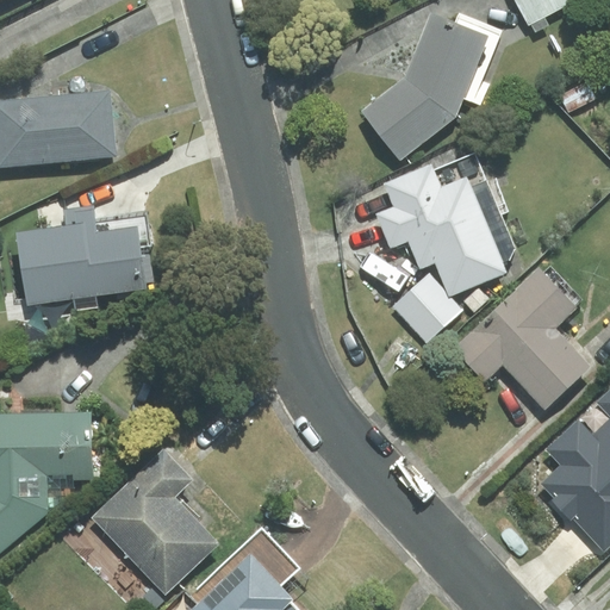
[(515,0),(529,26),(531,25),(535,32),(549,24),(546,17),(577,0),(515,0)]
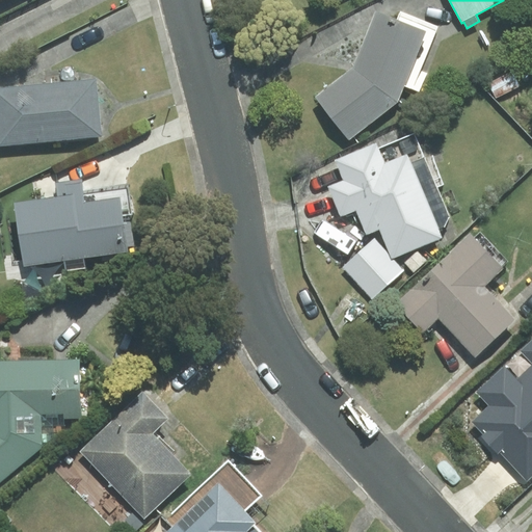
[(419,71),(436,28),(400,14),(398,21),(376,12),(354,69),(317,98),(349,138),(397,101),(403,85),(419,90),(426,74),(419,71)]
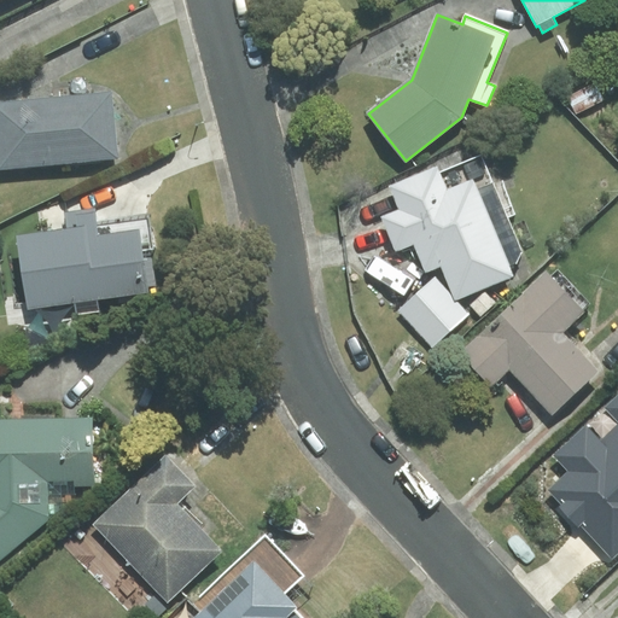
[(0,104),(0,167),(0,168),(116,157),(110,94),(0,104)]
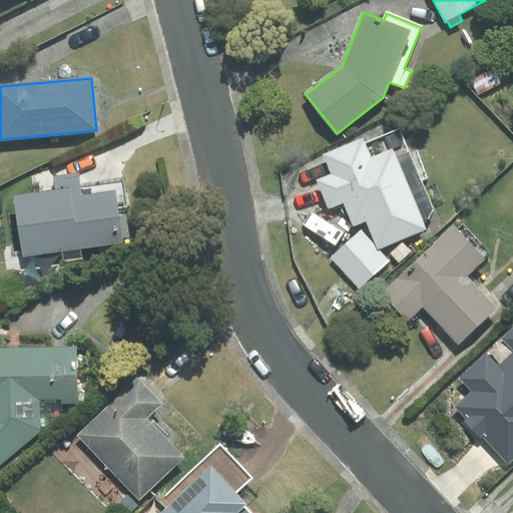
[(367,218),(379,247),(425,228),(433,208),(400,128),(364,143),(362,139),(325,154),(334,174),(319,180),(330,206),(345,200),(354,224),(367,218)]
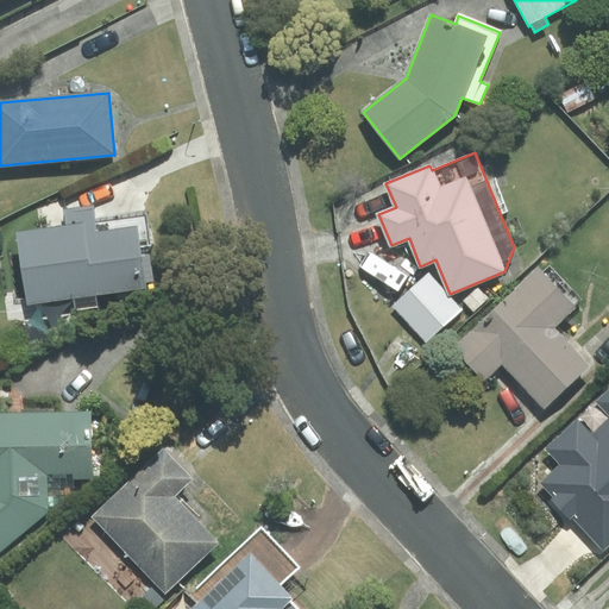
[(67,227),(17,234),(26,306),(156,288),(145,214),(94,221),(93,207),(66,212),(67,227)]
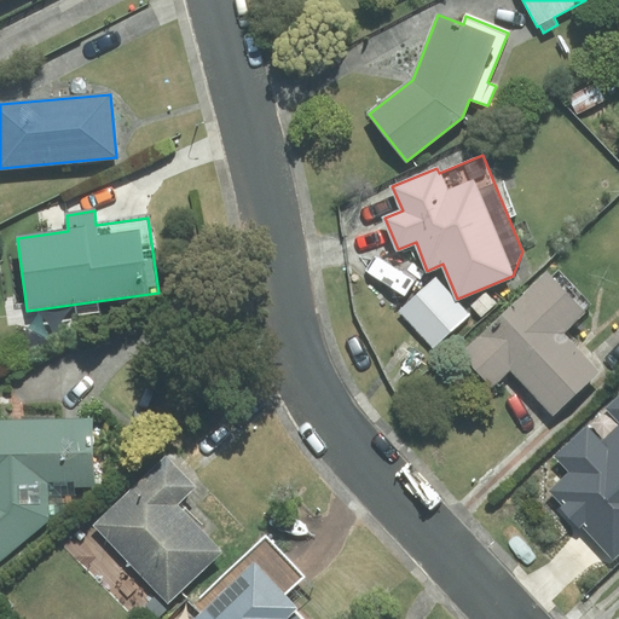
[(551,277),(547,273),(462,353),(492,386),(510,369),(554,415),(599,372),(562,334),(584,312),(583,311),(590,304),(559,270),(551,277)]
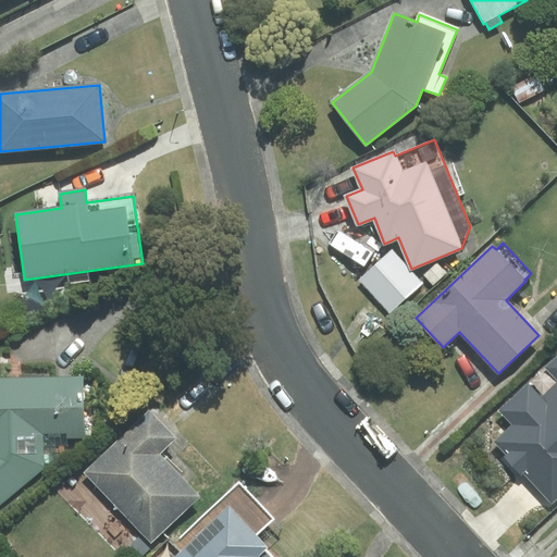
[(392,250),(360,280),(390,312),(421,283),(392,250)]
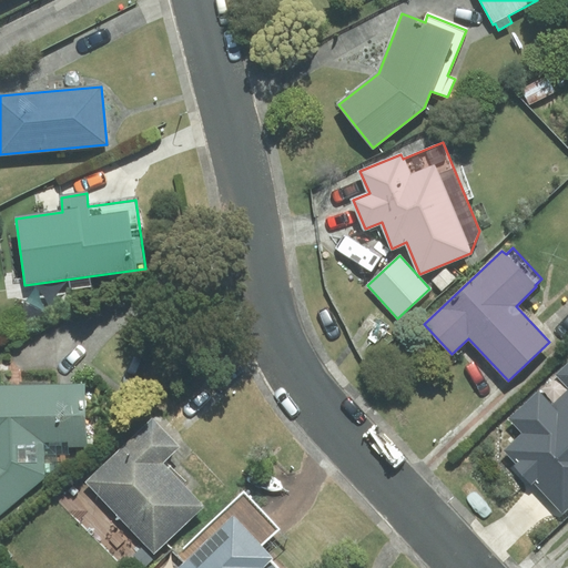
[(567,392),(551,407),(538,393),(511,418),(525,433),(507,450),(518,462),(515,465),(531,483),(535,480),(564,510),(567,505),(567,365),(558,375),(567,384),(567,392)]
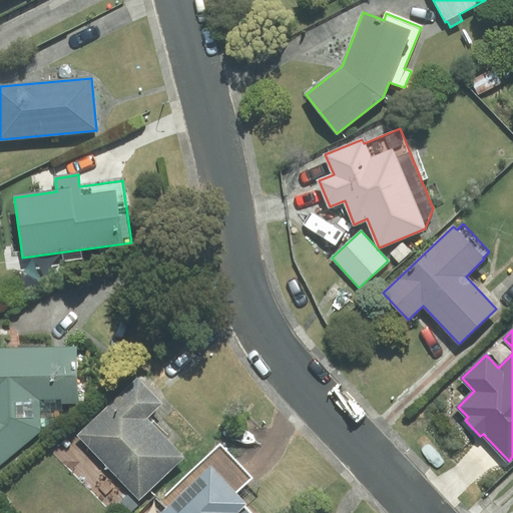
[(0,465),(41,431),(40,403),(78,402),(77,346),(0,348),(0,465)]
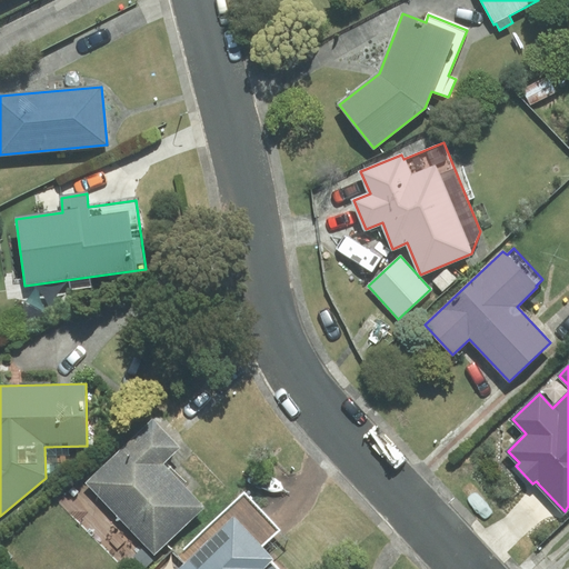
[(177,448),(151,421),(87,482),(155,553),(202,507),(160,463),(177,448)]
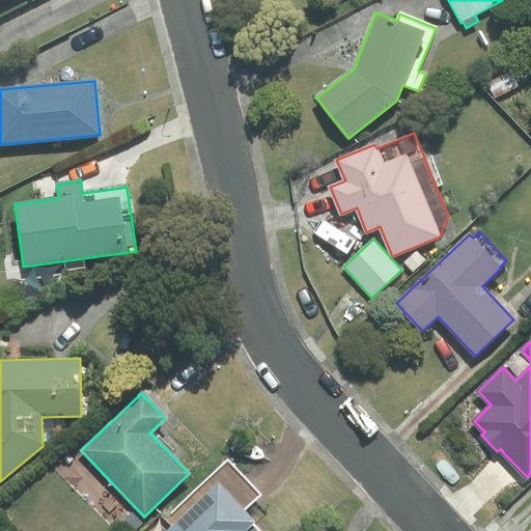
[(258,496),(228,463),(167,519),(173,526),(168,530),(262,530),(243,510),(258,496)]
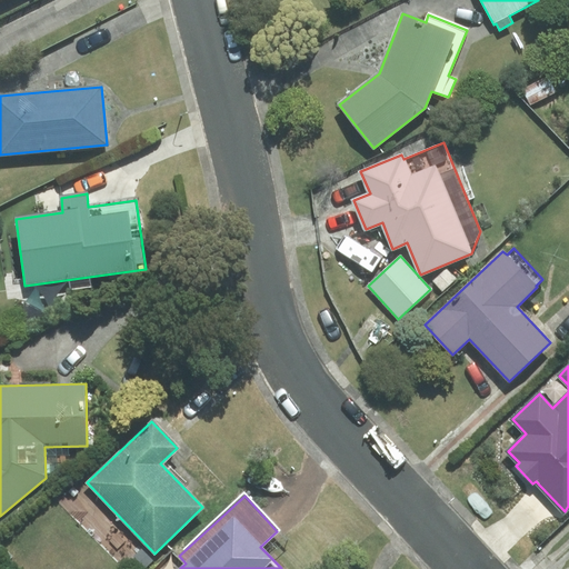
All buildings are outlined.
